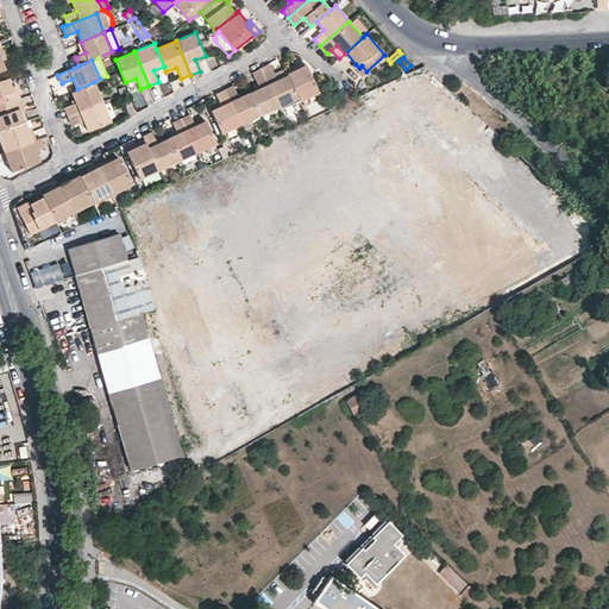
[(280,106),(299,98),(288,75),(286,70),(275,75),(271,68),(269,63),(262,68),(263,71),(280,106)]
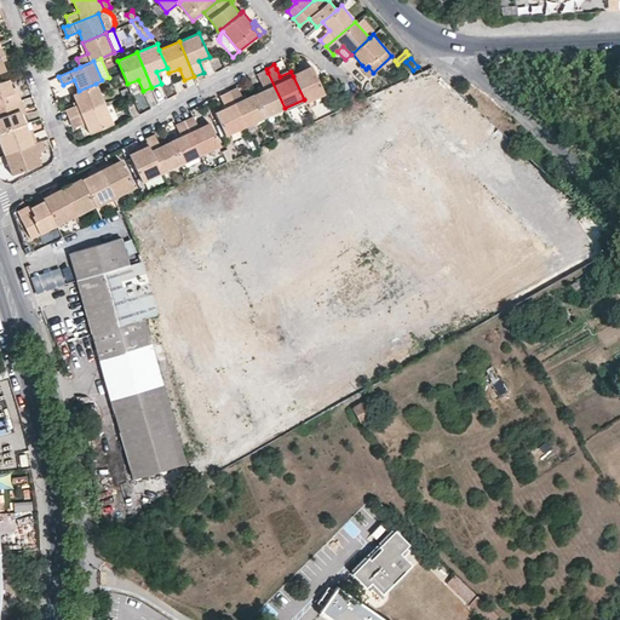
[(291,72),(293,76),(304,99),(305,103),(325,93),(311,65),(302,70),(300,67),(291,72)]
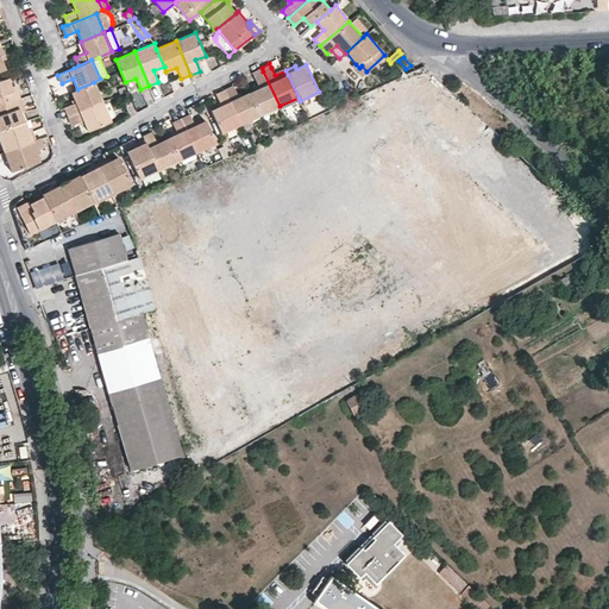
[(362,75),(366,71),(362,66),(359,68),(356,64),(353,66),(362,75)]
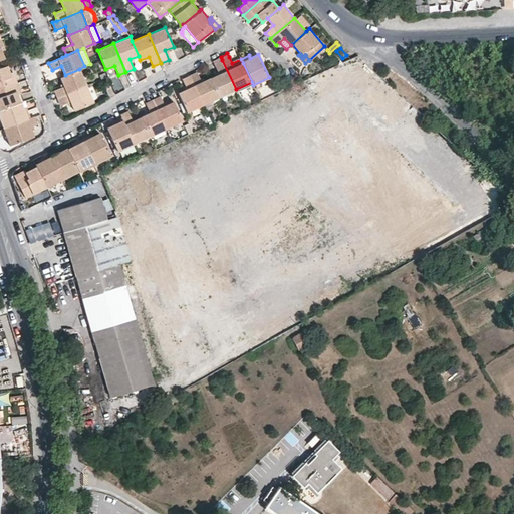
[(210,78),(219,97),(236,89),(222,60),(221,57),(213,61),(219,73),(210,78)]
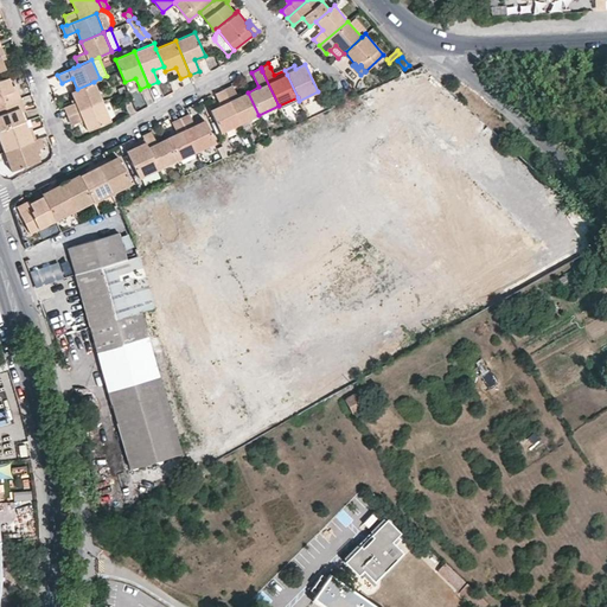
[(0,104),(21,98),(18,89),(13,90),(8,77),(0,80),(0,104)]
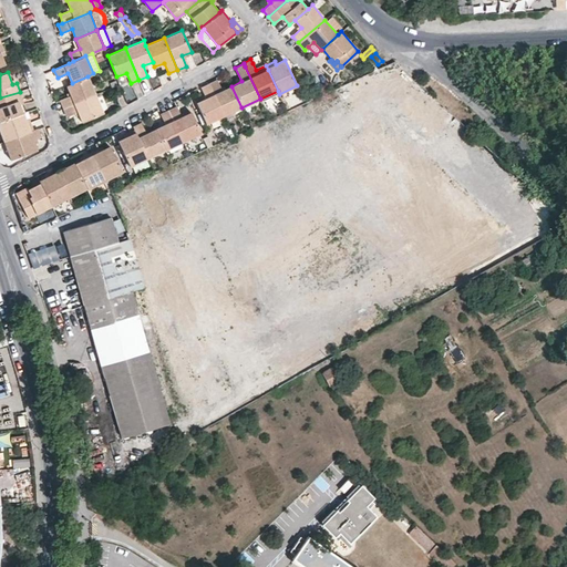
[(88,76),(72,83),(66,85),(71,95),(60,100),(63,107),(95,94),(88,76)]
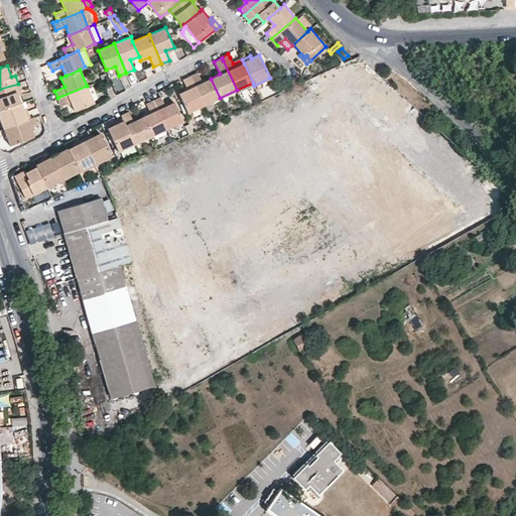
[(204,105),(220,98),(211,79),(203,82),(199,73),(190,77),(204,105)]
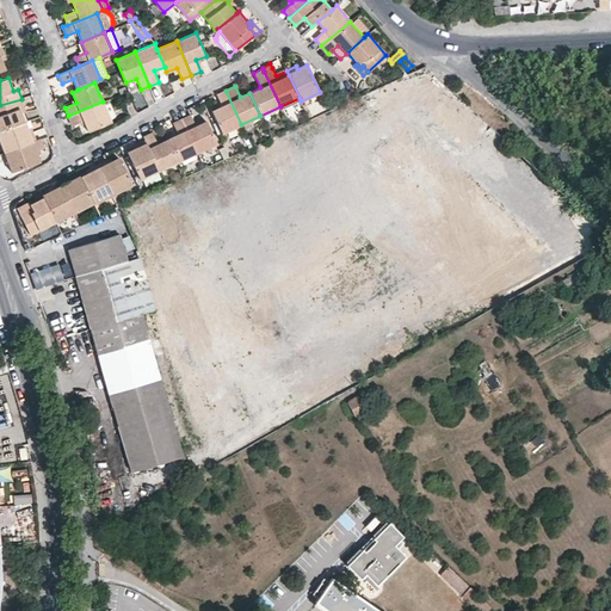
[(223,133),(241,124),(226,91),(217,94),(222,105),(211,110),(223,133)]
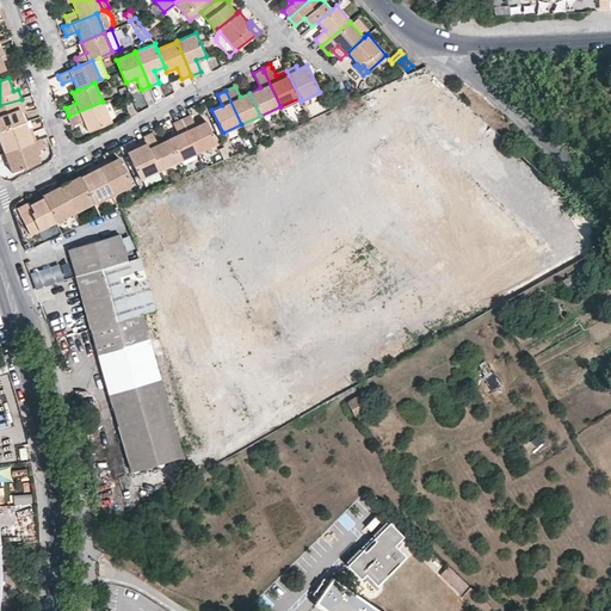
[(24,107),(22,99),(0,105),(0,130),(25,122),(20,109),(24,107)]
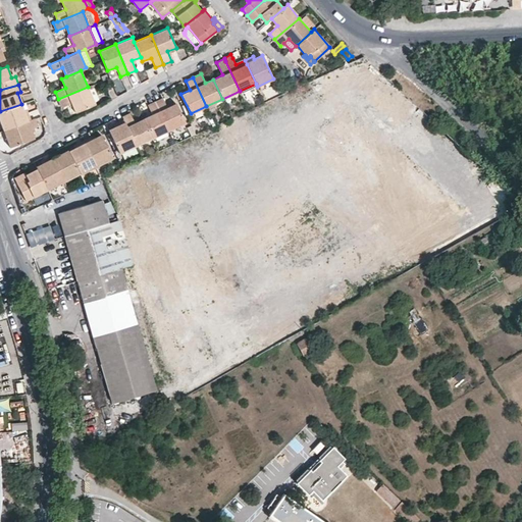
[(95,104),(88,87),(58,99),(62,107),(71,103),(75,111),(95,104)]
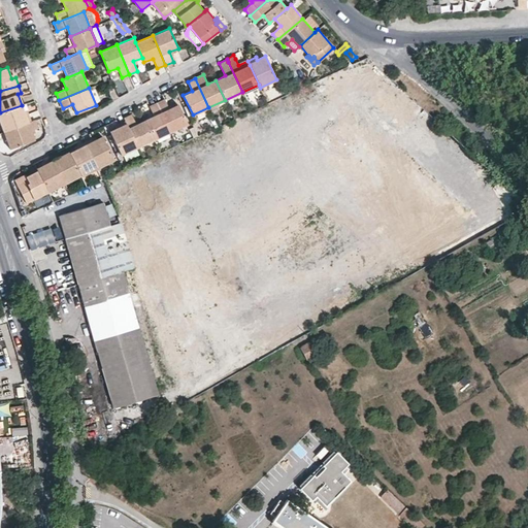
[(165,99),(158,102),(171,131),(187,124),(177,104),(169,108),(165,99)]
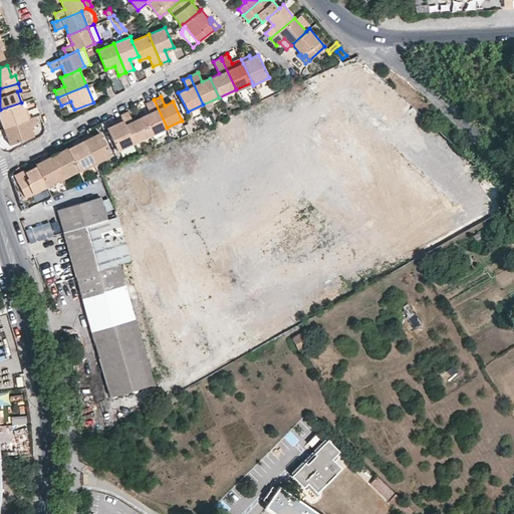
[(167,127),(154,99),(146,103),(150,112),(141,116),(150,136),(167,127)]
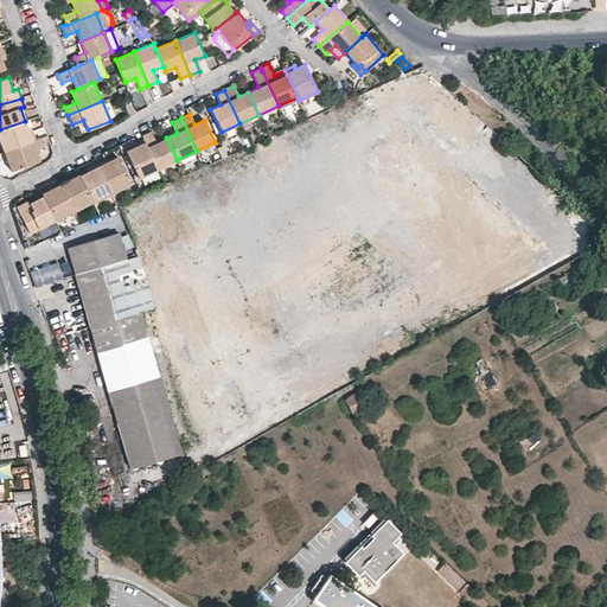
[(29,132),(25,121),(0,129),(0,139),(5,151),(37,140),(33,131),(29,132)]
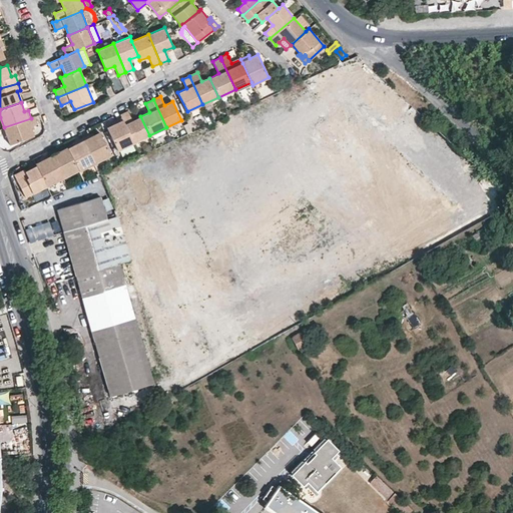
[(149,135),(140,116),(132,120),(127,111),(120,114),(121,116),(134,143),(149,135)]
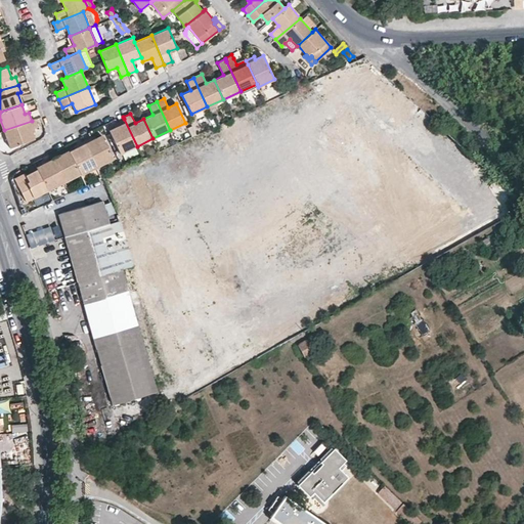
[(35,119),(32,121),(4,130),(10,146),(34,138),(30,129),(38,127),(35,119)]
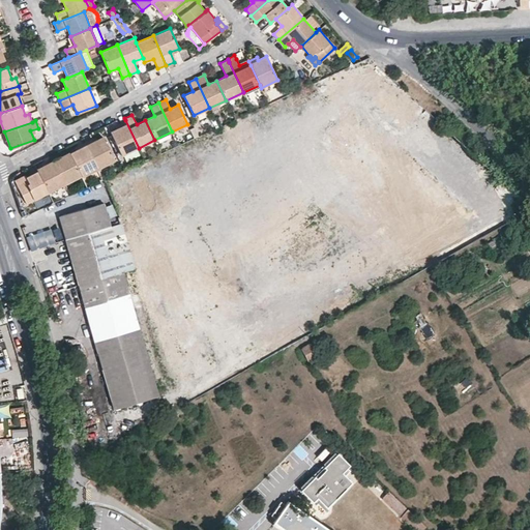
[(122,156),(139,148),(125,120),(117,124),(118,127),(111,131),(122,156)]
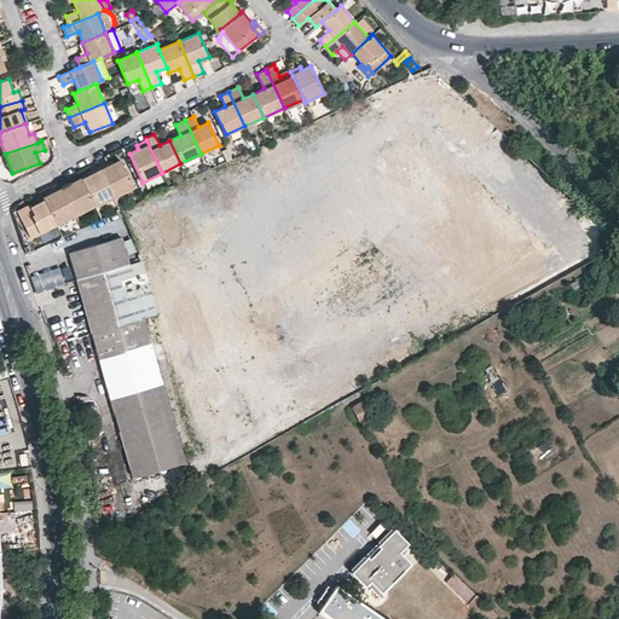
[(100,166),(116,196),(134,186),(120,160),(111,165),(109,161),(100,166)]
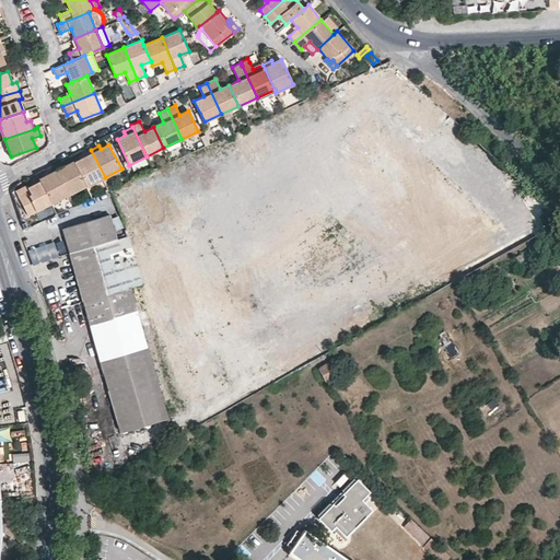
[(86,186),(105,177),(91,150),(82,153),(84,156),(74,161),(86,186)]
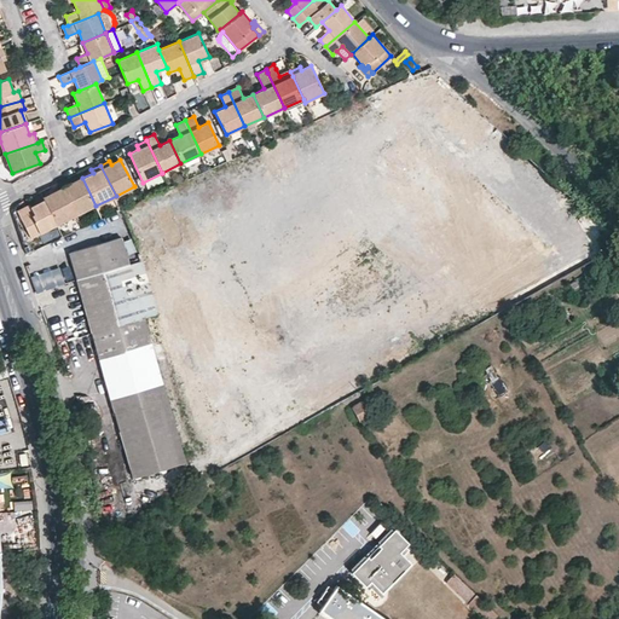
[(76,215),(96,206),(82,178),(71,184),(69,180),(61,184),(76,215)]
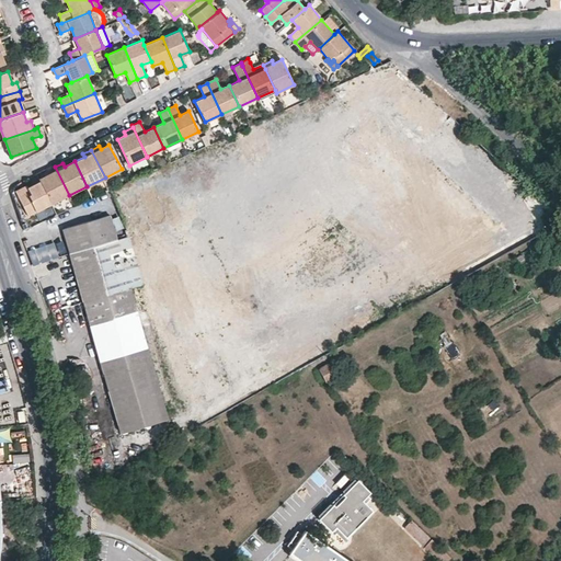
[(39,180),(52,204),(69,195),(55,167),(47,171),(48,174),(39,179),(39,180)]
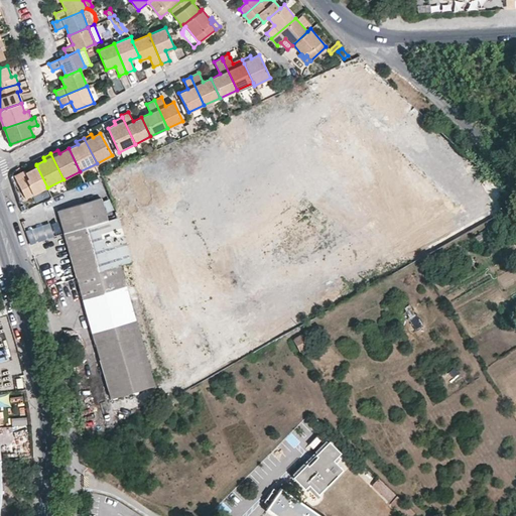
[(26,199),(47,187),(36,165),(25,171),(22,173),(23,175),(16,178),(26,199)]
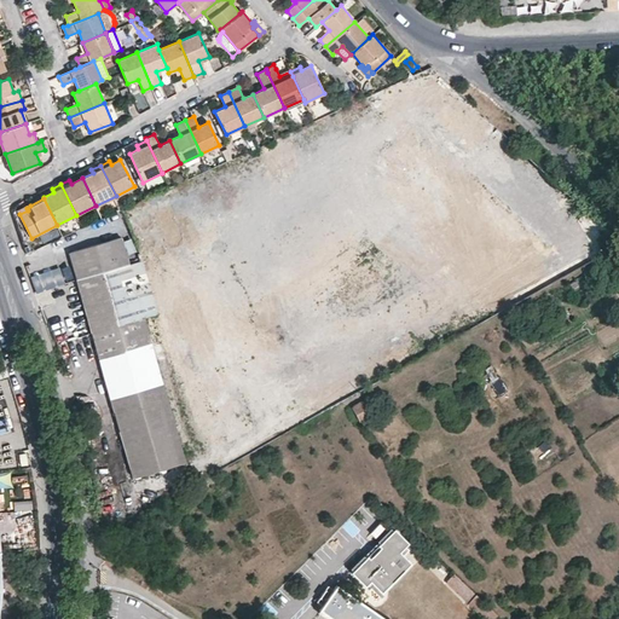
[(17,210),(19,214),(28,210),(27,208),(30,206),(29,203),(17,210)]
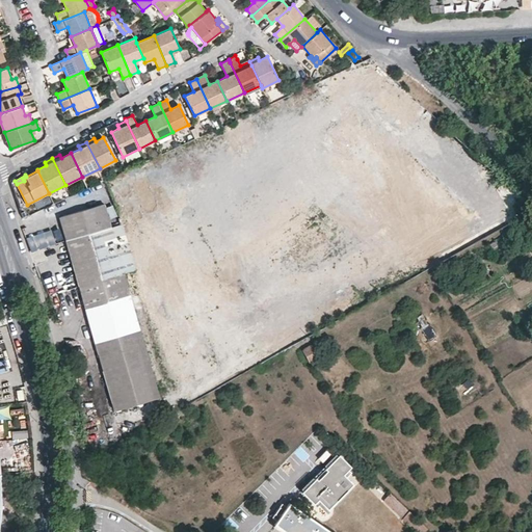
[(105,204),(59,217),(114,410),(159,398),(125,273),(134,270),(122,224),(111,227),(105,204)]
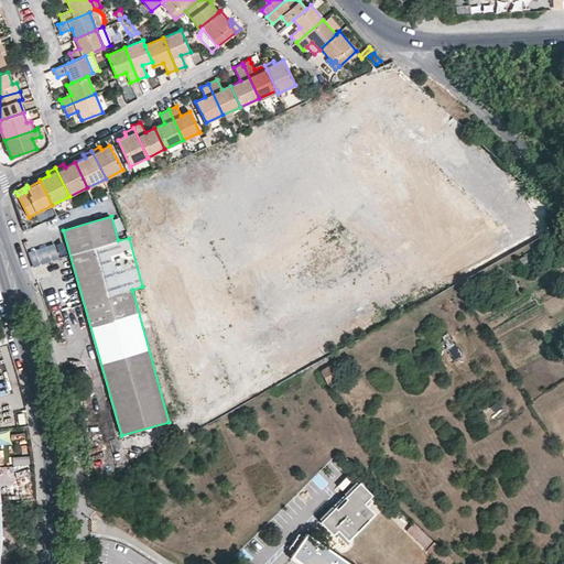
[(53,243),(29,249),(31,262),(56,257),(53,243)]
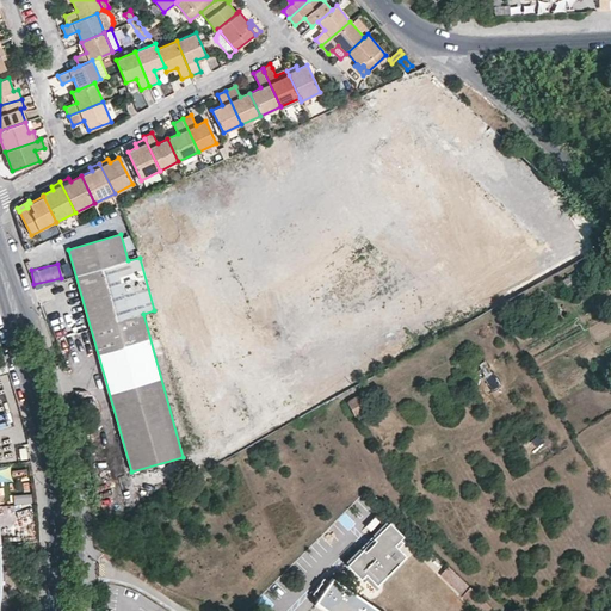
[(360,394),(346,401),(356,417),(369,409),(360,394)]
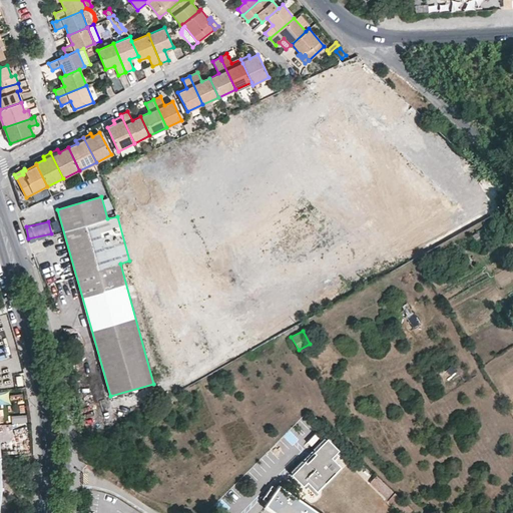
[(326,438),(292,473),(314,494),(348,459),(326,438)]
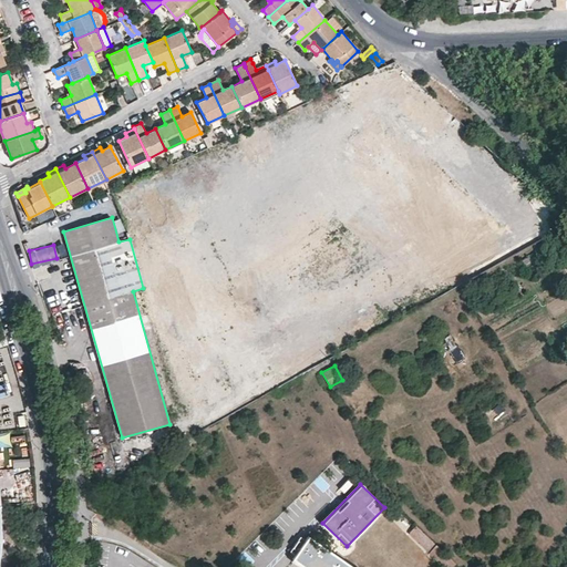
[(444,553),(416,525),(409,534),(433,556),(435,554),(440,558),(444,553)]
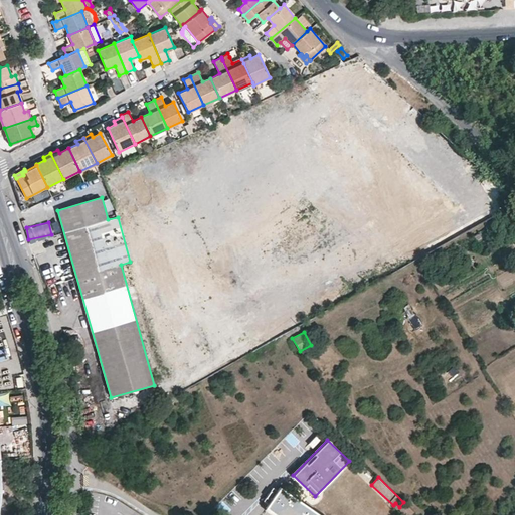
[(320,514),(281,487),(266,508),(276,514),(320,514)]
